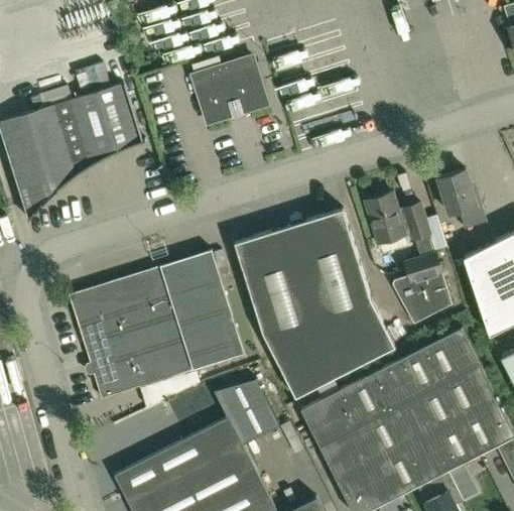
[(73,28),(85,26),(85,24),(103,21),(100,1),(82,4),(83,9),(70,12),(73,28)]
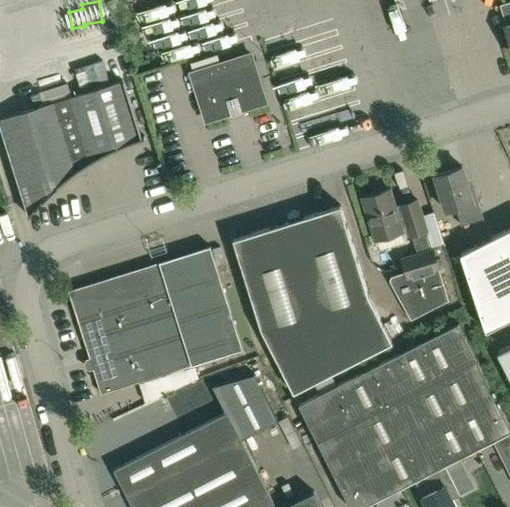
[(91,66),(99,91),(0,121),(0,128),(28,217),(26,220),(27,221),(33,213),(55,191),(79,172),(105,157),(133,145),(143,141),(143,140),(138,141),(121,86),(123,86),(114,58),(91,66)]
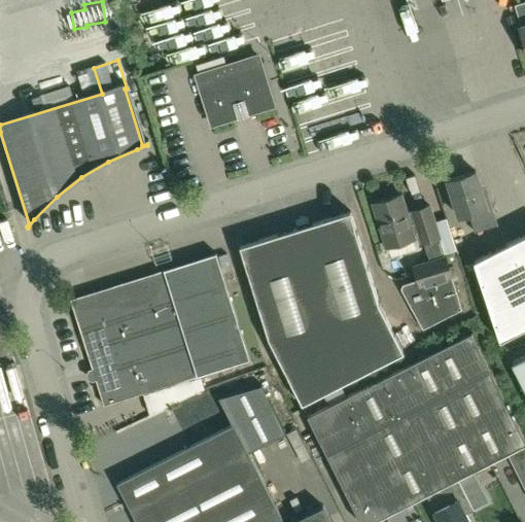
[(206,117),(209,130),(272,109),(268,98),(267,98),(255,60),(194,79),(206,117)]
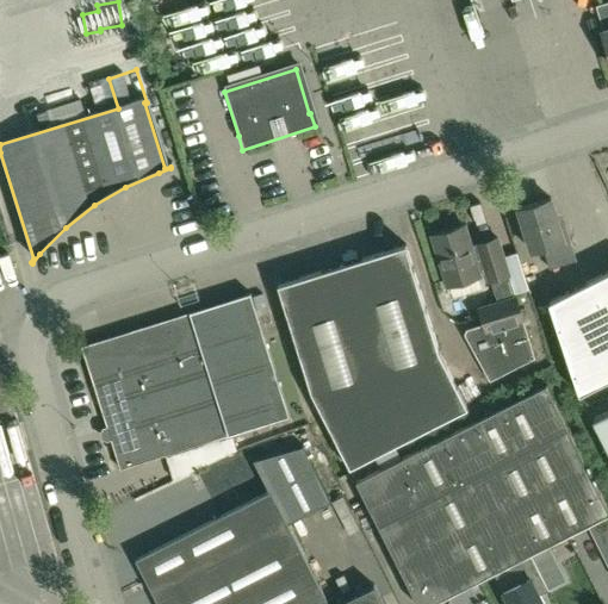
[(547,273),(574,265),(563,230),(558,231),(548,203),(515,213),(528,255),(540,251),(547,273)]
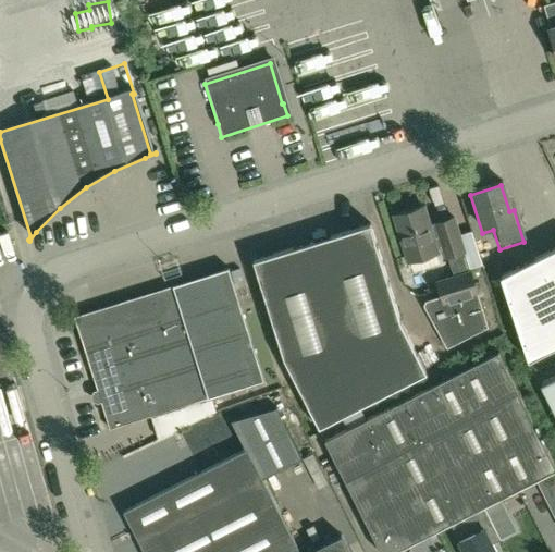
[(444,260),(463,255),(452,221),(428,229),(422,210),(392,220),(406,264),(442,253),(444,260)]
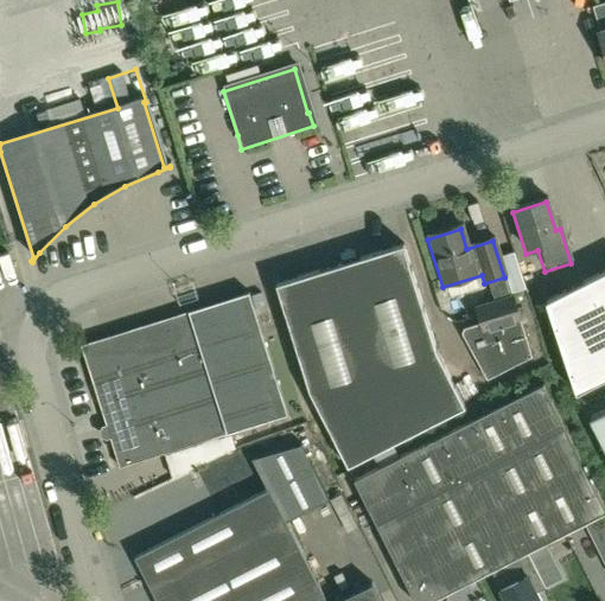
[(434,355),(401,248),(274,288),(307,395),(346,471),(464,410),(434,355)]
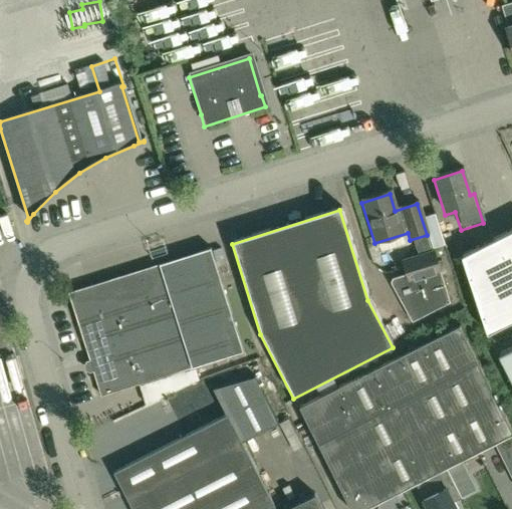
[(439,210),(426,212),(431,244),(443,243),(439,210)]
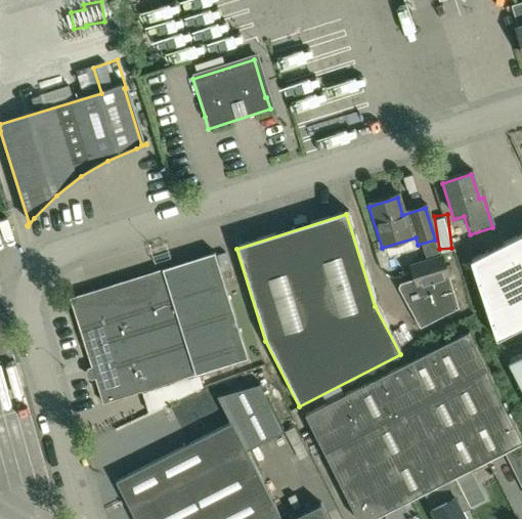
[(521,236),(469,263),(494,343),(521,329),(521,236)]
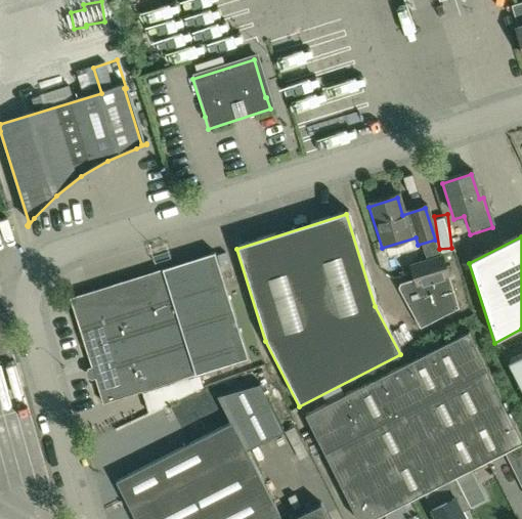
[(201,391),(197,378),(247,361),(213,256),(68,302),(89,372),(86,373),(85,376),(86,381),(89,382),(92,381),(101,407),(139,395),(146,417),(201,391)]
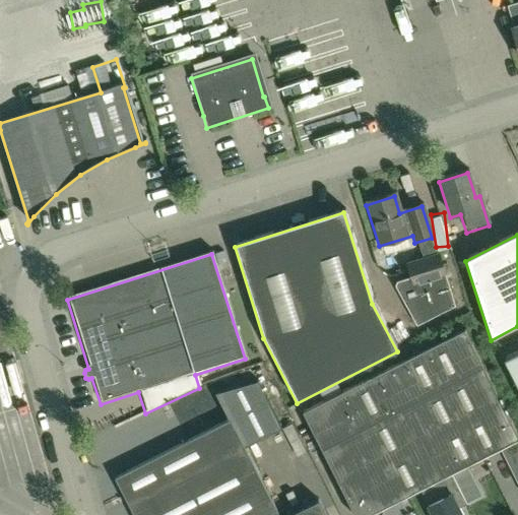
[(437,257),(406,267),(410,279),(395,284),(393,288),(414,328),(453,309),(437,257)]
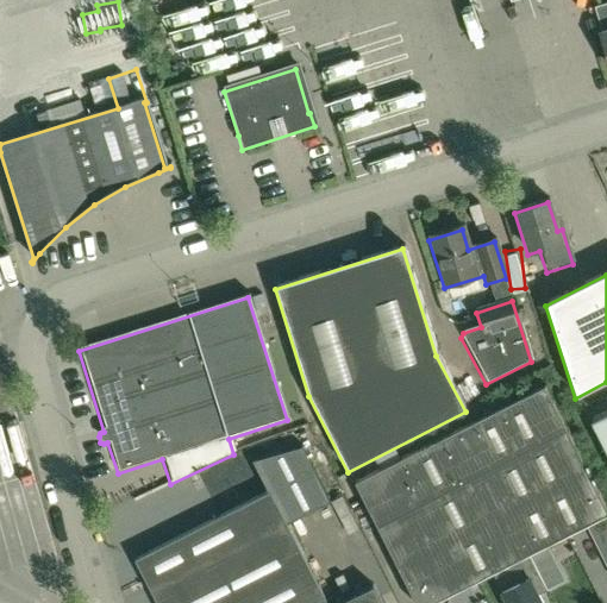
[(606,572),(606,520),(606,517),(606,515),(543,389),(354,484),(412,602),(435,602),(489,576),(502,602),(538,602),(537,600),(546,595),(527,557),(584,528),(606,572)]
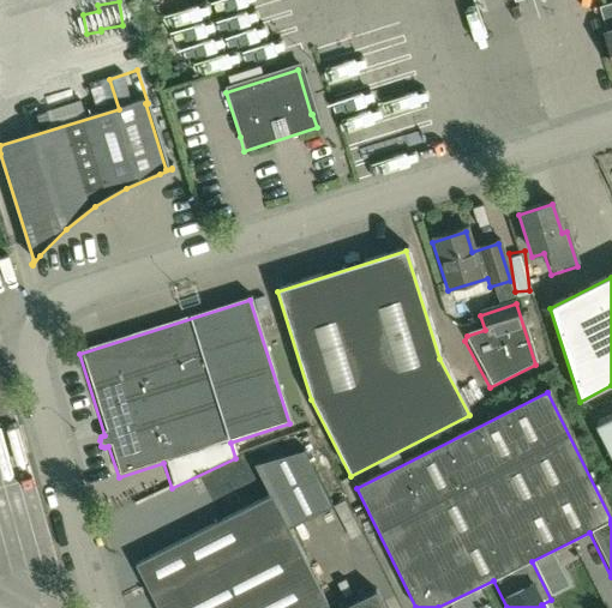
[(611,419),(594,428),(611,462),(611,419)]
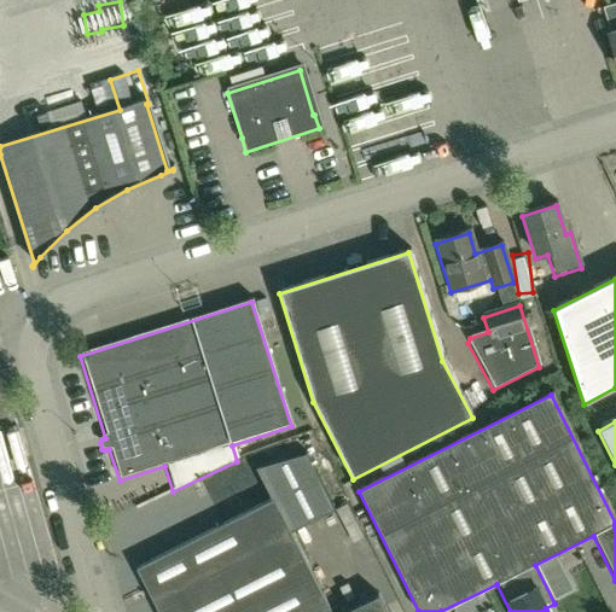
[(385,611),(377,594),(343,611),(331,611),(290,530),(335,507),(307,452),(259,466),(274,497),(137,567),(158,611),(385,611)]
